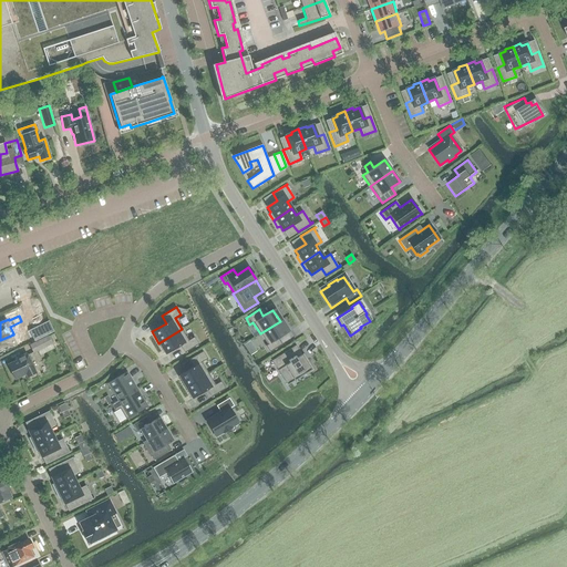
[(280,321),(260,333),(268,346),(265,348),(268,353),(281,344),(278,339),(287,332),(280,321)]
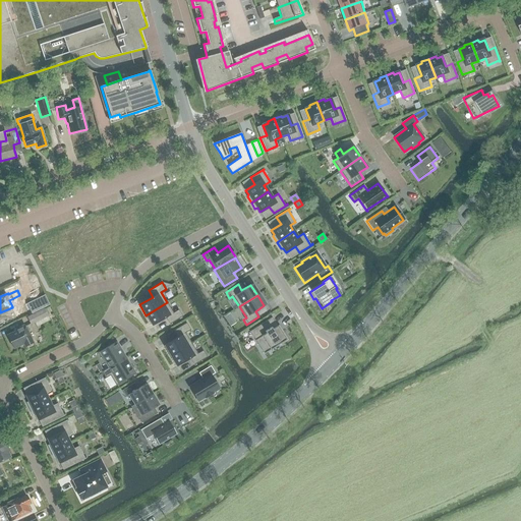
[(167,302),(146,315),(152,326),(165,317),(169,325),(182,316),(178,309),(173,312),(167,302)]
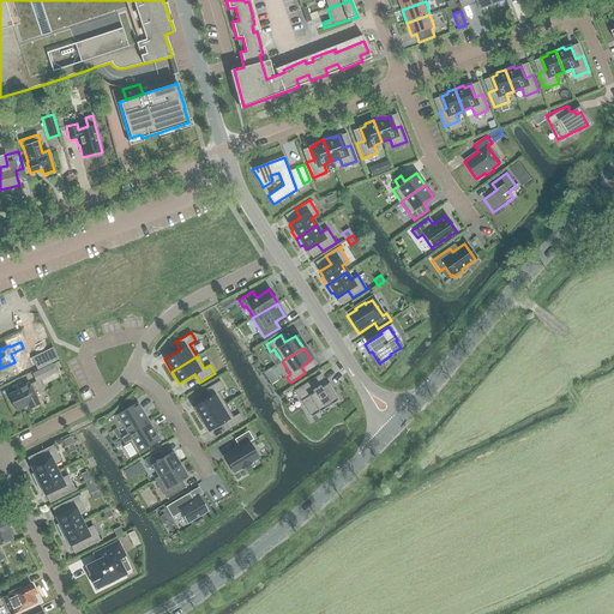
[(37,360),(23,366),(26,374),(41,368),(37,360)]
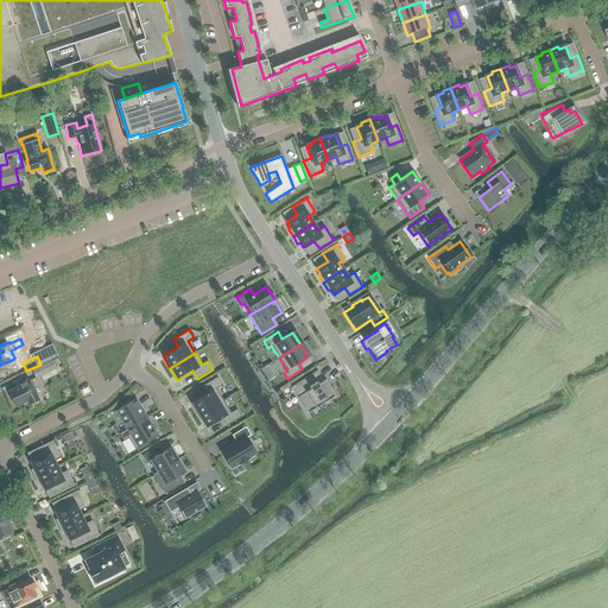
[(51,360),(31,369),(36,379),(55,369),(51,360)]
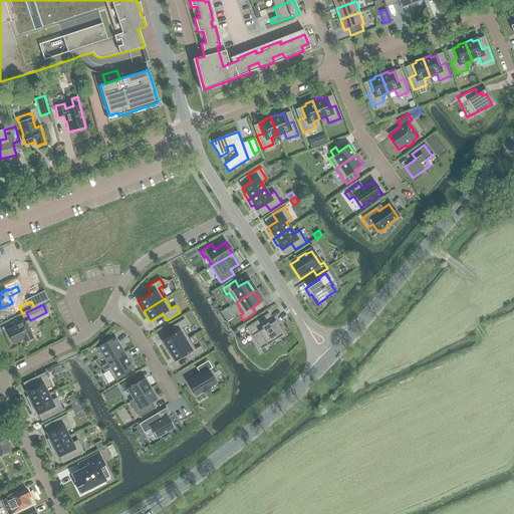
[(276,338),(277,340),(285,335),(277,323),(275,324),(268,313),(246,327),(253,338),(260,334),(266,345),(276,338)]
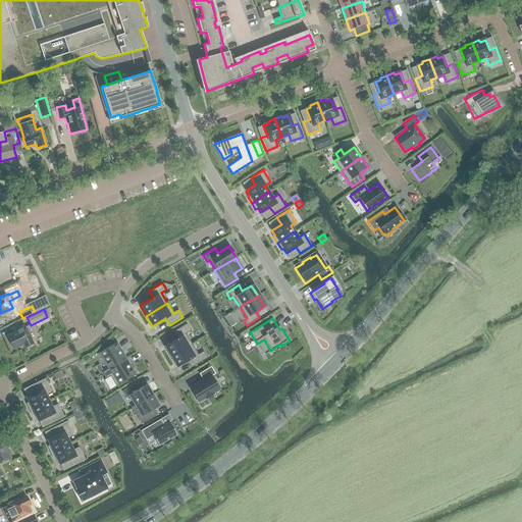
[(177,338),(164,346),(170,357),(192,344),(186,333),(191,330),(187,323),(173,331),(177,338)]
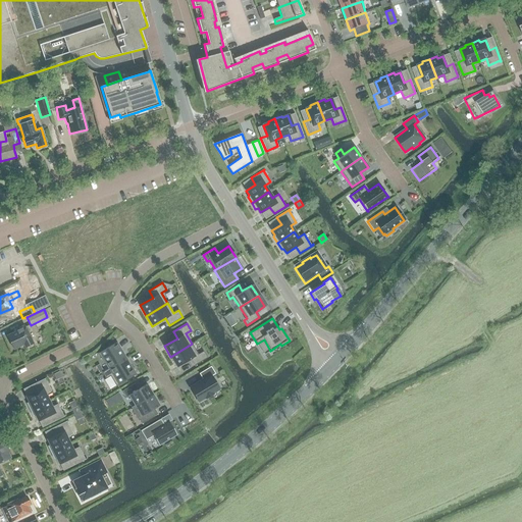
[(13,350),(23,345),(24,348),(33,344),(23,325),(13,330),(14,331),(6,335),(13,350)]
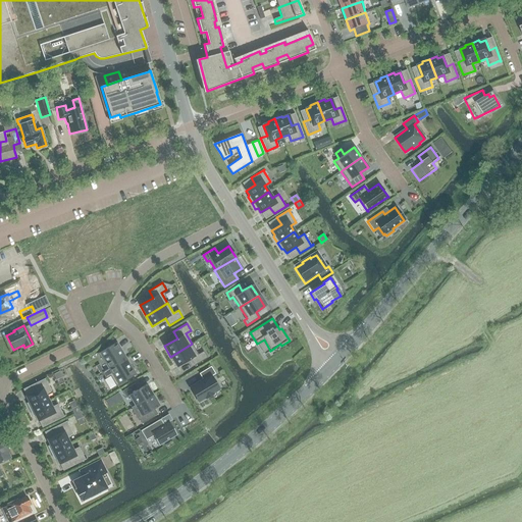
[(116,343),(99,353),(108,369),(126,359),(116,343)]
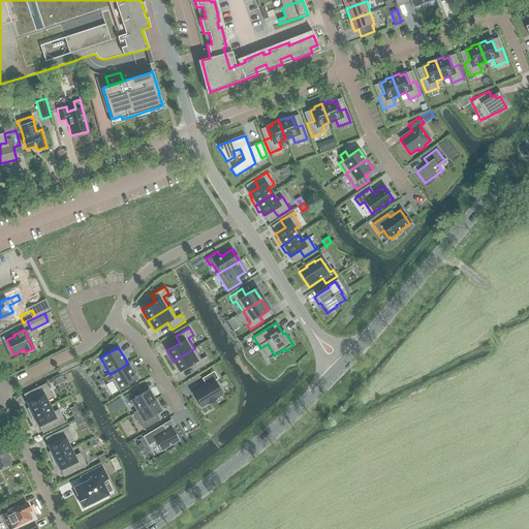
[(194,348),(173,362),(179,372),(192,364),(196,371),(210,363),(206,355),(200,359),(194,348)]
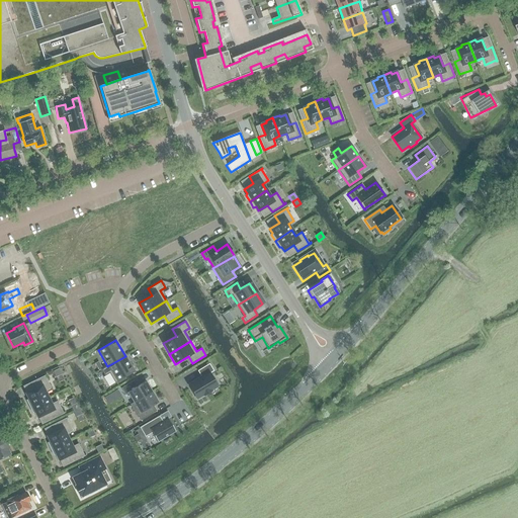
[(107,366),(101,370),(104,376),(109,374),(114,383),(135,371),(125,356),(107,366)]
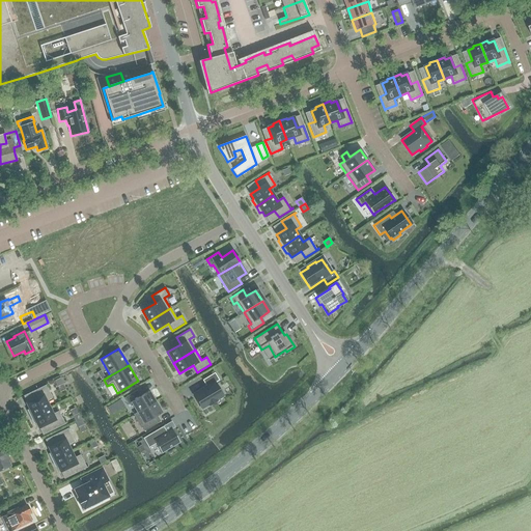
[(218,380),(214,373),(203,381),(206,386),(193,394),(201,409),(208,406),(217,400),(217,399),(223,396),(215,382),(218,380)]
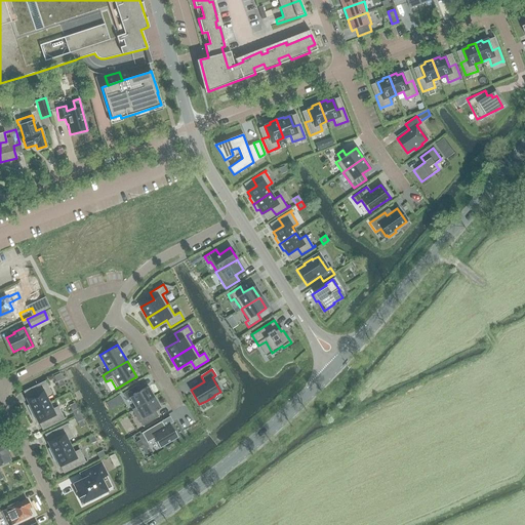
[(47,380),(47,379),(33,387),(36,394),(26,399),(29,404),(27,405),(30,412),(48,403),(45,397),(51,394),(45,381),(47,380)]
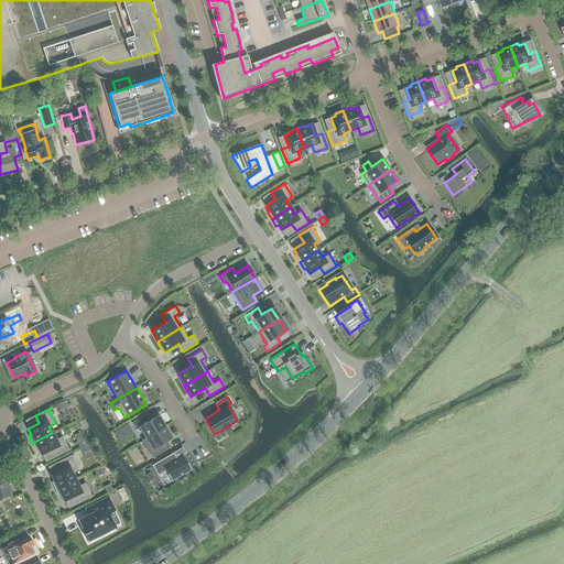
[(139,427),(145,437),(165,426),(158,415),(149,421),(145,414),(131,423),(136,430),(139,427)]
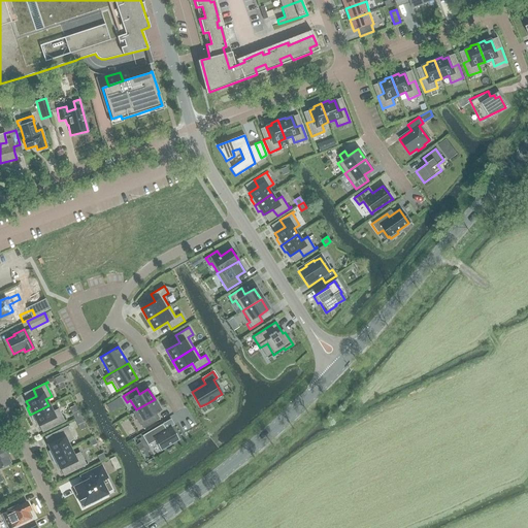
[(161,410),(155,399),(132,411),(142,429),(156,421),(153,415),(161,410)]
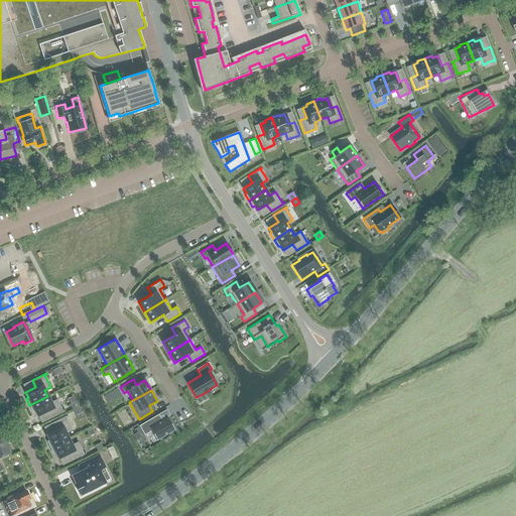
[(47,396),(29,405),(33,411),(35,411),(37,415),(47,411),(50,418),(65,411),(65,410),(62,411),(56,399),(50,402),(47,396)]
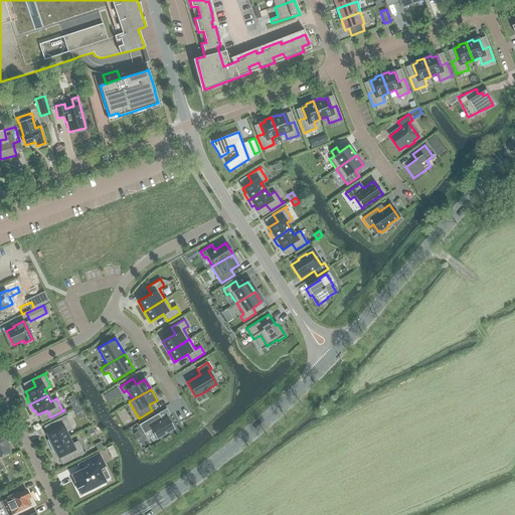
[(77,405),(72,408),(75,414),(80,411),(77,405)]
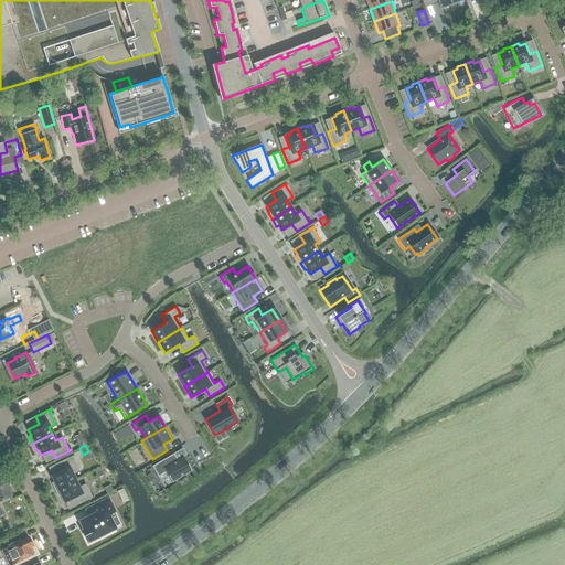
[(173,454),(151,467),(158,477),(166,472),(171,483),(191,471),(182,457),(177,460),(173,454)]
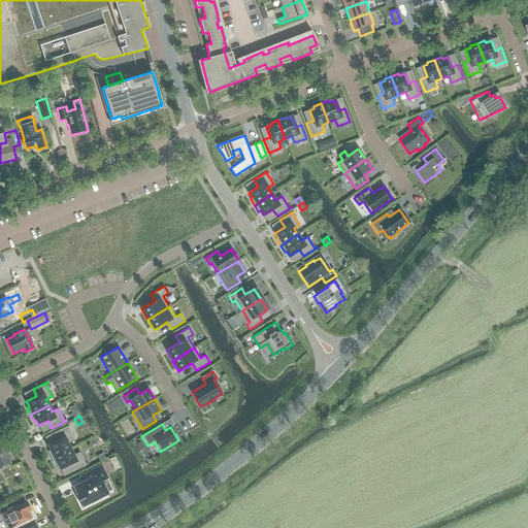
[(58,439),(47,444),(50,450),(48,451),(52,458),(70,449),(67,442),(73,439),(67,427),(69,426),(68,425),(54,432),(58,439)]
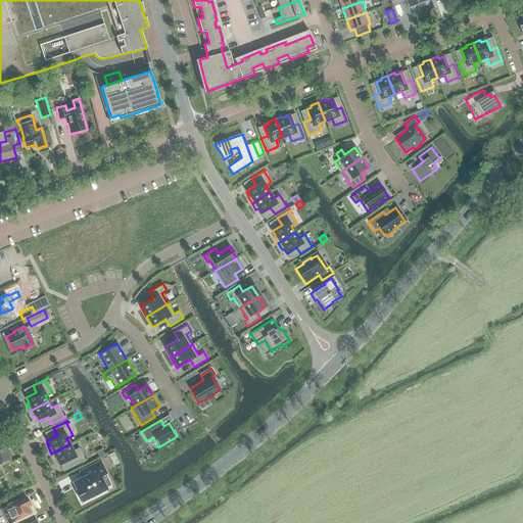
[(0,471),(0,463),(10,459),(0,437),(0,476),(2,476),(0,471)]
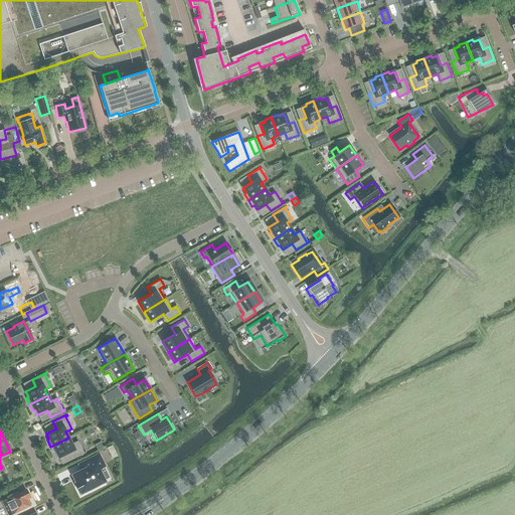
[(68,438),(50,447),(53,453),(56,453),(58,458),(67,453),(71,460),(86,453),(83,453),(77,441),(71,444),(68,438)]
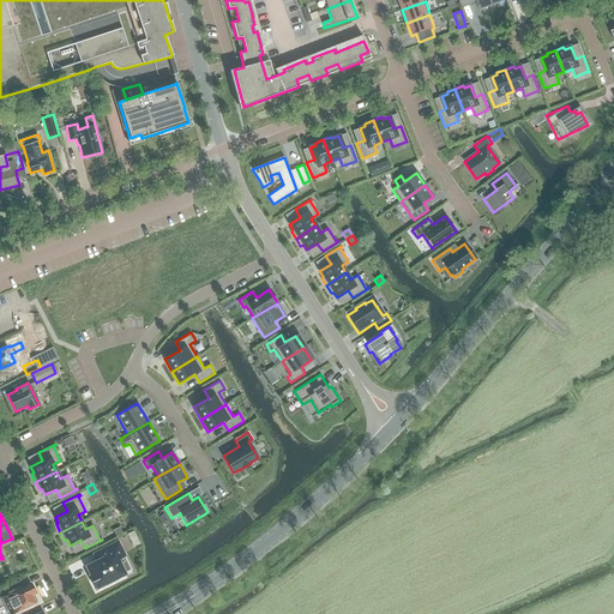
[(83,579),(89,590),(91,589),(91,590),(101,585),(102,587),(110,583),(110,581),(119,576),(113,561),(120,558),(113,543),(94,553),(97,560),(80,569),(85,578),(83,579)]
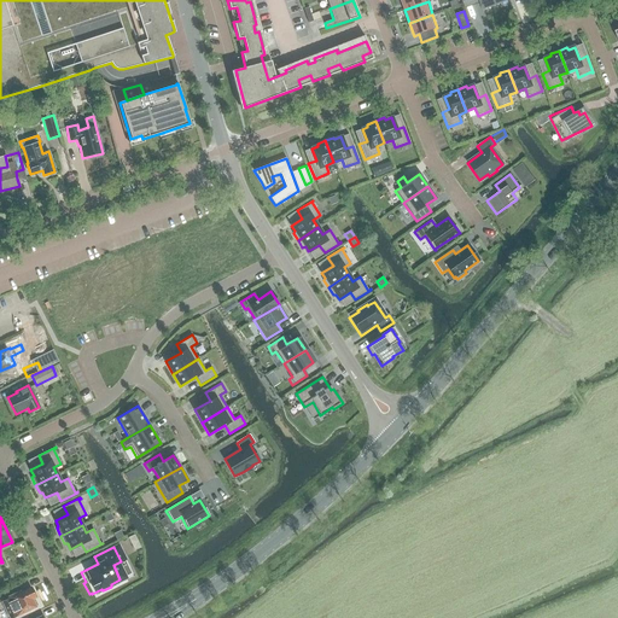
[(17,616),(35,606),(31,599),(35,598),(30,587),(21,592),(19,590),(7,596),(9,599),(3,601),(10,617),(17,614),(17,616)]
